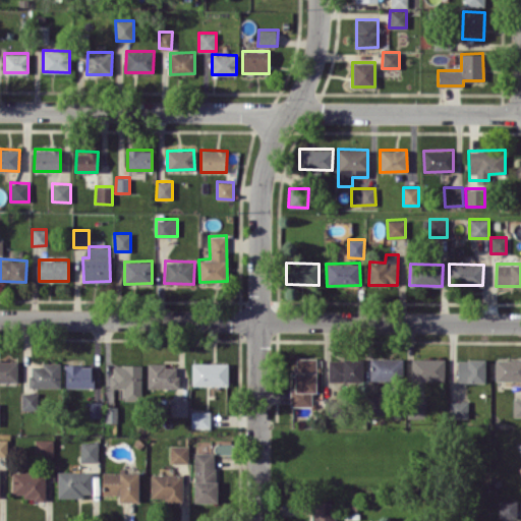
[(315,358),(295,358),(295,388),(290,388),(290,406),(311,406),(311,393),(315,393),(315,358)]
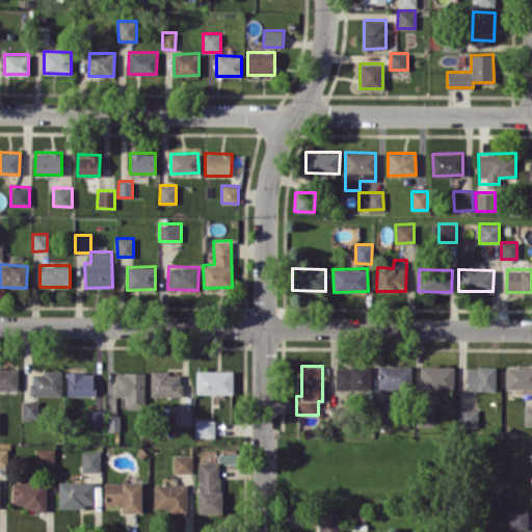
[(336,366),(336,388),(370,389),(371,367),(336,366)]
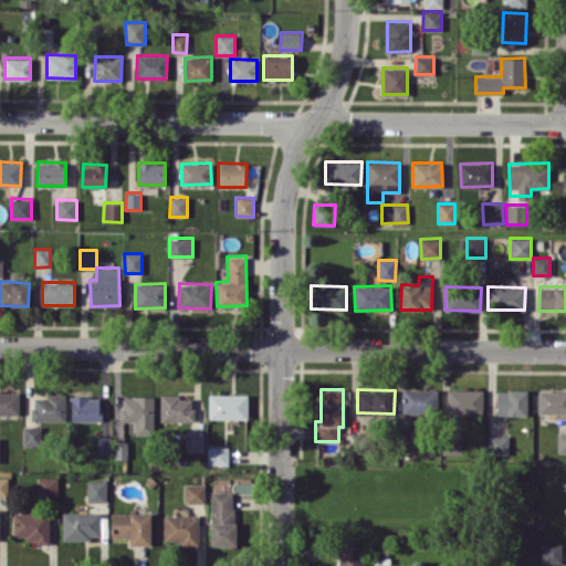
[(402,413),(437,412),(437,389),(401,389),(402,413)]
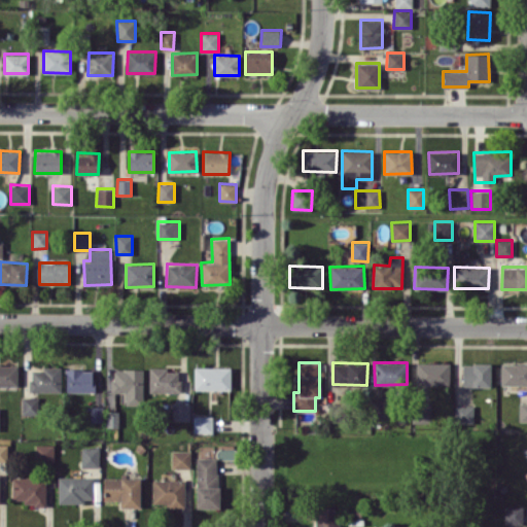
[(449,362),(416,362),(416,385),(449,385),(449,362)]
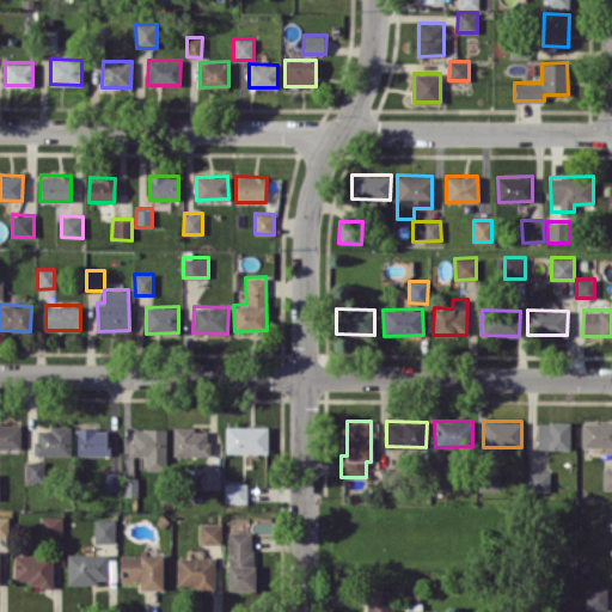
[(611,421),(581,422),(581,447),(611,447),(611,421)]
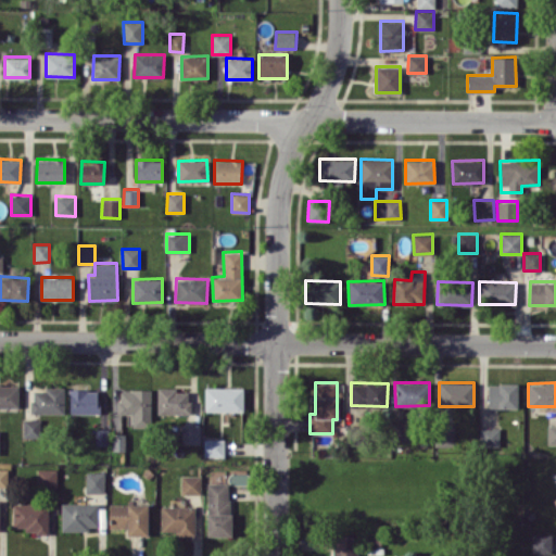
[(19,384),(0,383),(0,406),(19,407),(19,384)]
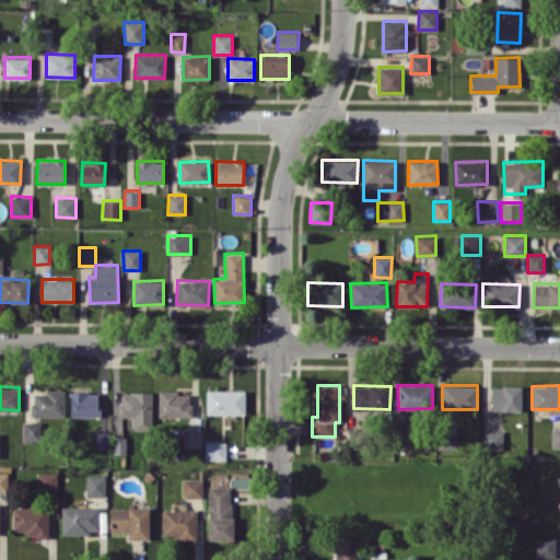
[(521,386),(491,386),(491,410),(521,411),(521,386)]
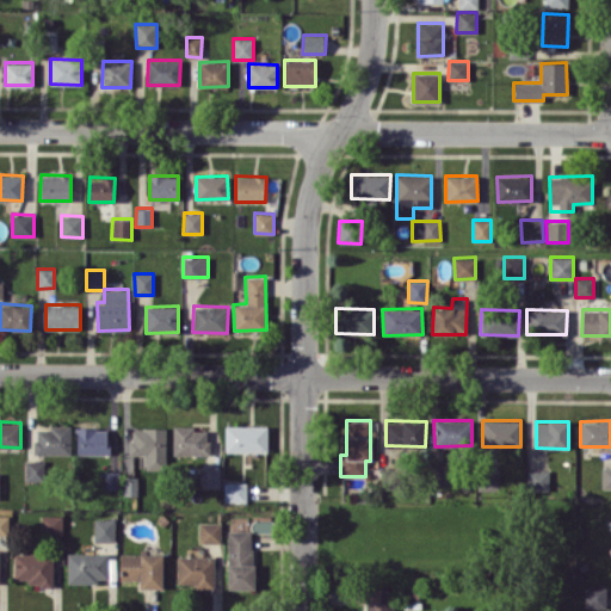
[(71,425),(49,425),(49,430),(35,429),(35,454),(71,455),(71,425)]
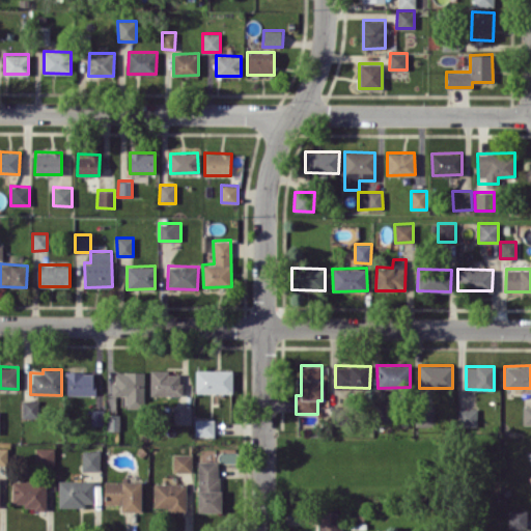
[(180,373),(169,373),(169,369),(149,370),(150,395),(182,395),(180,373)]
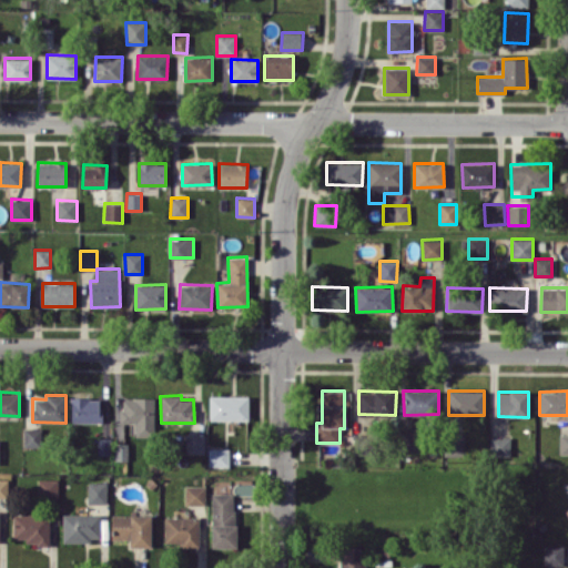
[(249,419),(249,395),(210,396),(210,419),(249,419)]
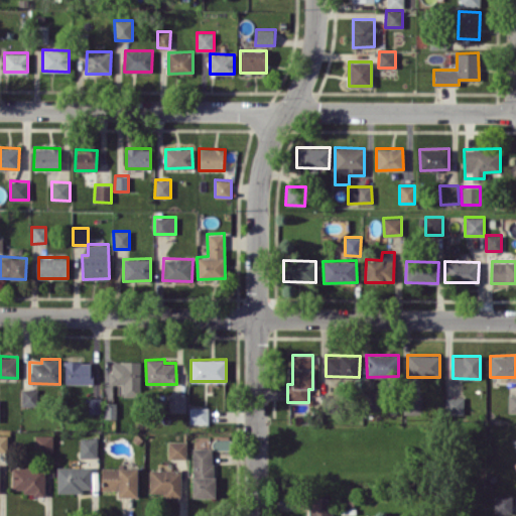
[(65,383),(92,383),(92,361),(65,361),(65,383)]
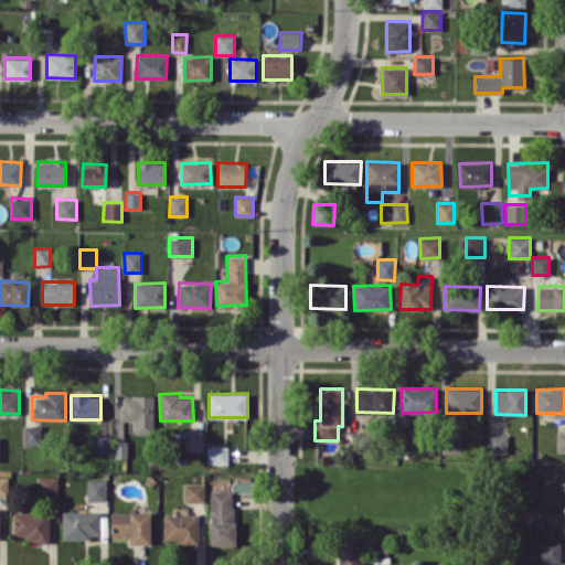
[(153,395),(120,396),(120,419),(135,419),(135,434),(153,434),(153,395)]
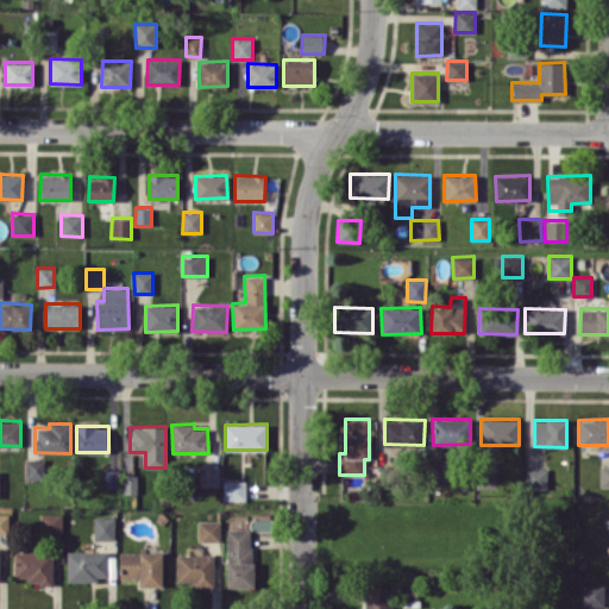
[(25,478),(48,478),(48,459),(26,458),(25,478)]
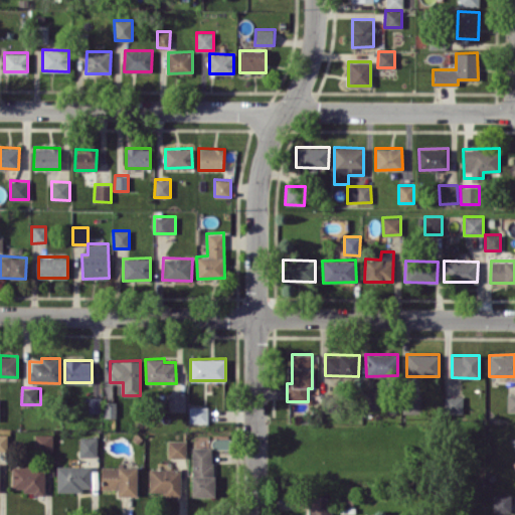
[(185,393),(168,394),(168,411),(185,410),(185,393)]
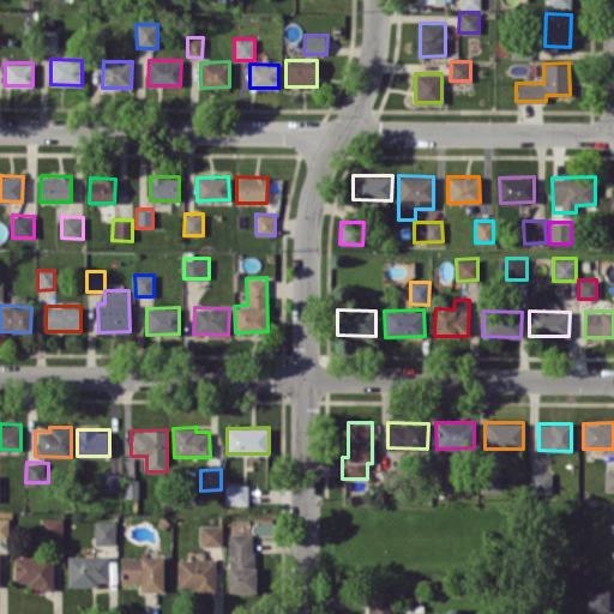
[(481,491),(501,492),(501,469),(481,469),(481,491)]
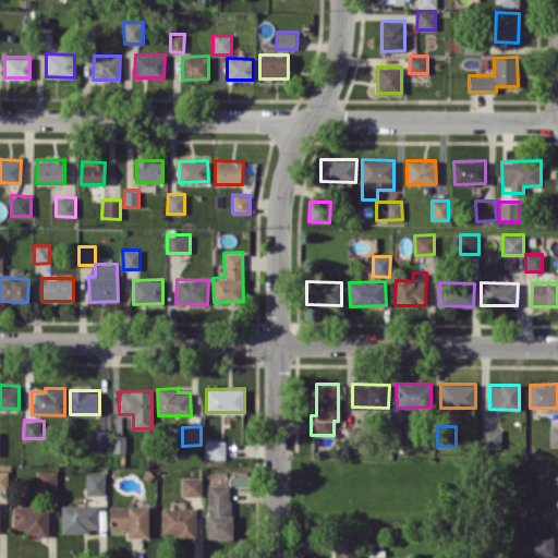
[(501,447),(501,428),(481,428),(481,448),(501,447)]
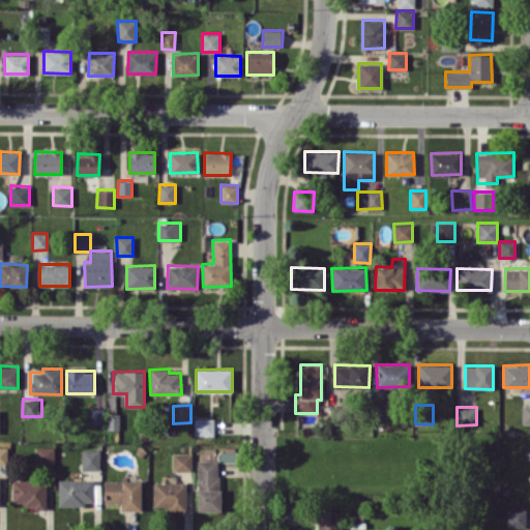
[(90,423),(104,424),(104,409),(91,408),(90,423)]
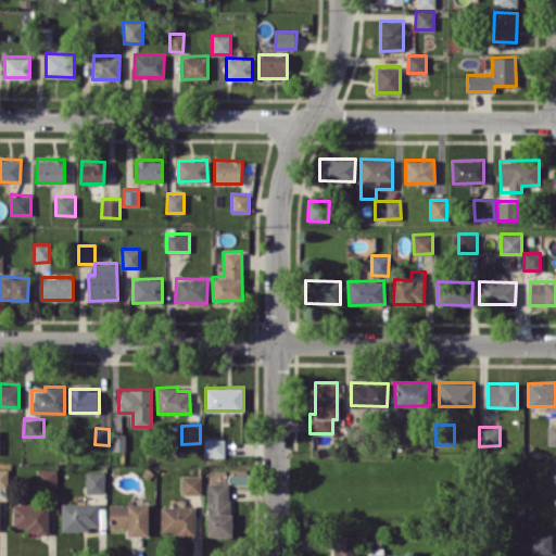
[(113,450),(125,450),(126,433),(113,433),(113,450)]
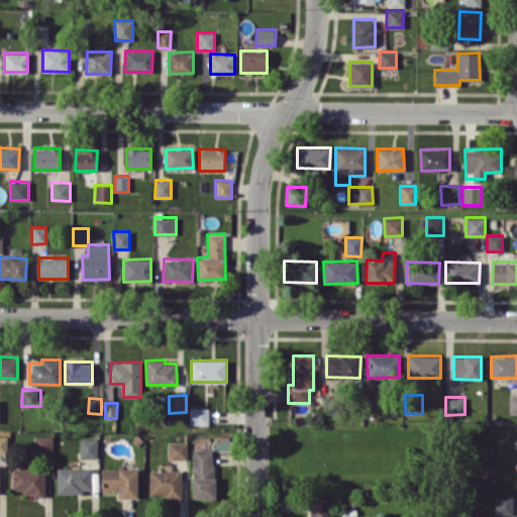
[(208,408),(190,408),(190,424),(208,424),(208,408)]
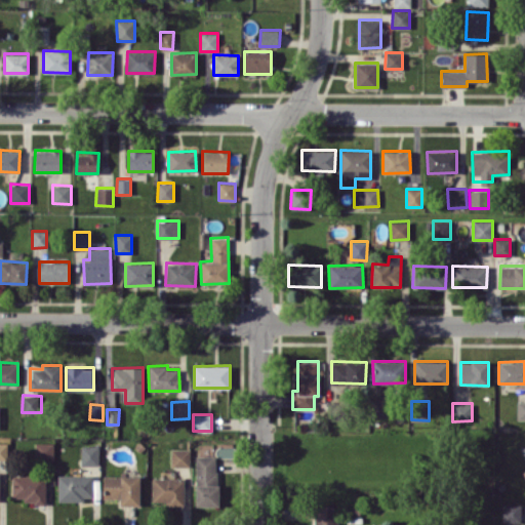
[(53,443),(35,443),(35,460),(53,460),(53,443)]
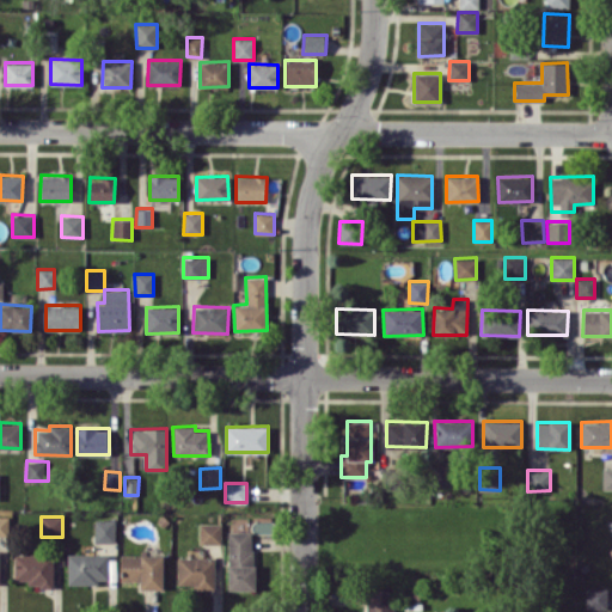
[(115,543),(115,519),(95,519),(93,542),(115,543)]
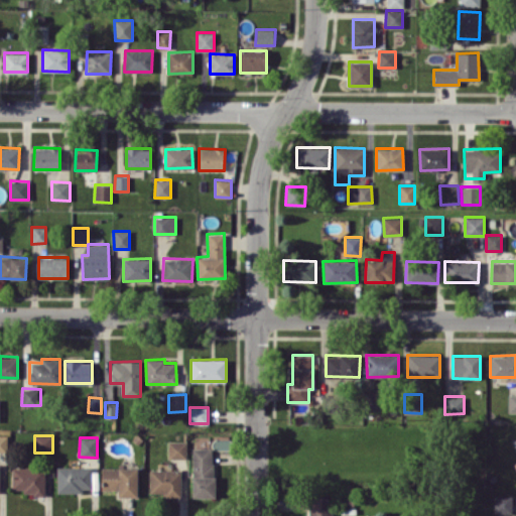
[(185,459),(186,441),(167,440),(167,459),(185,459)]
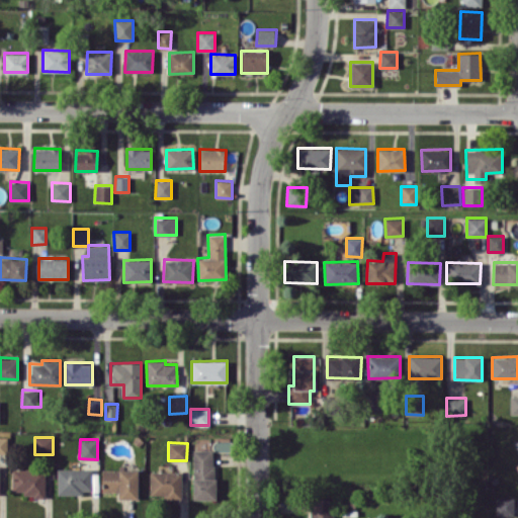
[(193,500),(214,499),(214,449),(192,449),(193,500)]
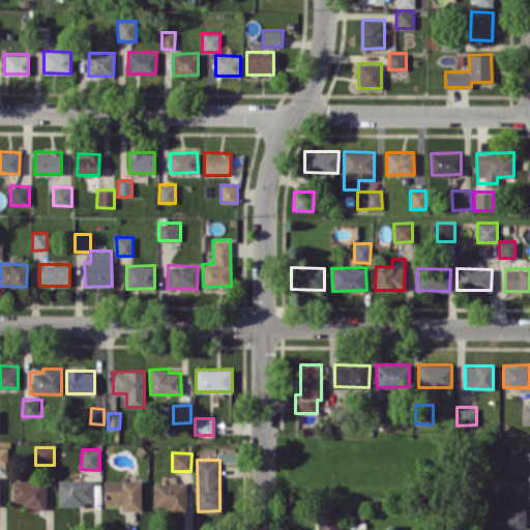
[(59,504),(93,504),(93,479),(58,479),(59,504)]
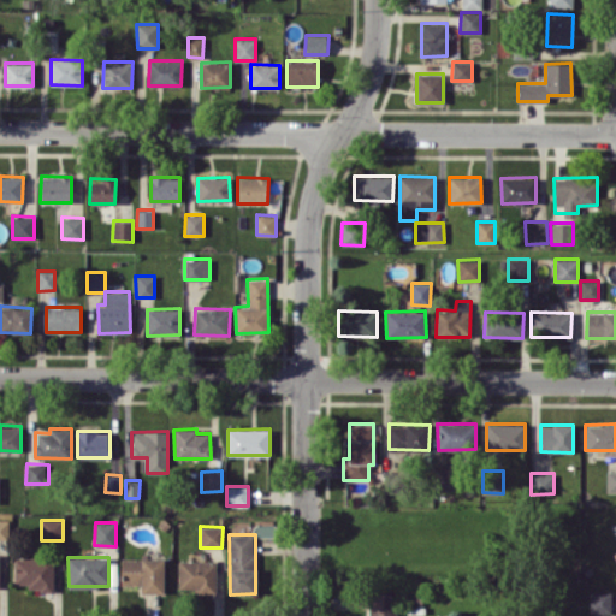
[(120,558),(122,585),(141,585),(141,593),(164,592),(163,557),(120,558)]
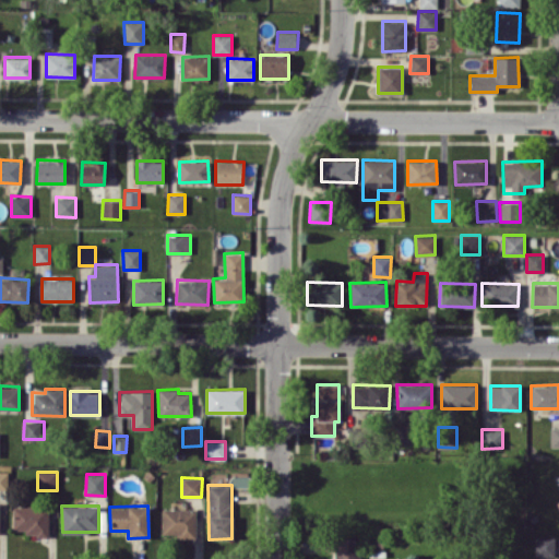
[(48,536),(48,507),(13,507),(13,530),(26,530),(26,536),(48,536)]
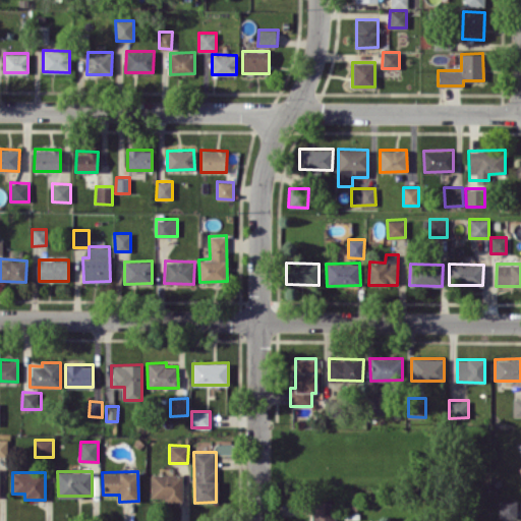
[(182,500),(182,474),(151,474),(151,500),(182,500)]
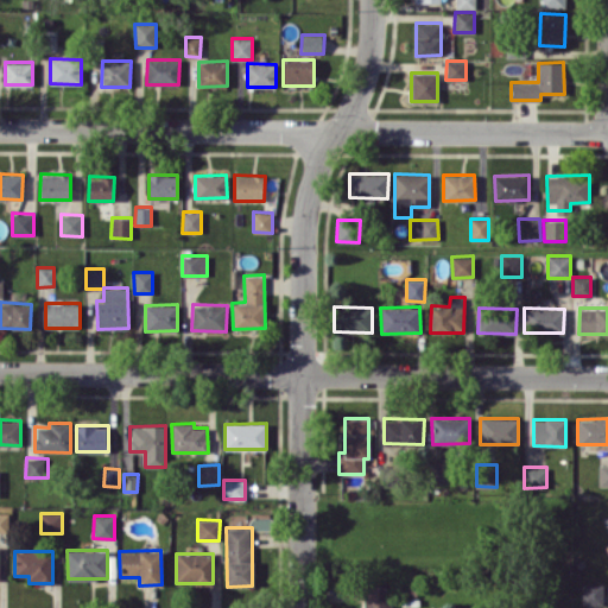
[(386,584),(363,584),(363,607),(391,607),(391,602),(386,602),(386,584)]
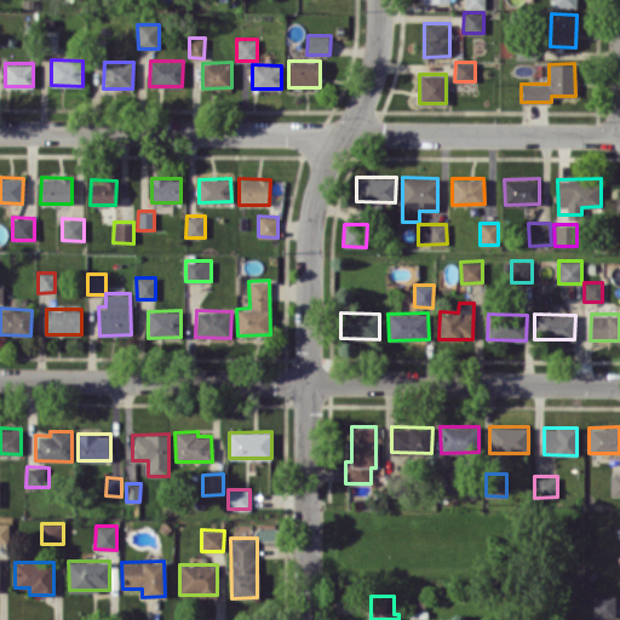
[(614,596),(592,596),(593,616),(614,616),(614,596)]
